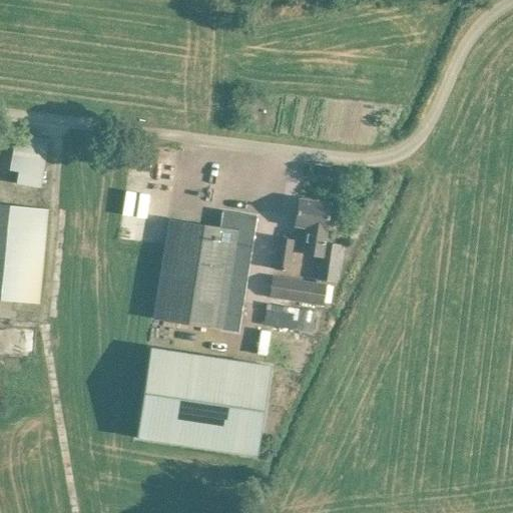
[(40,188),(48,140),(7,133),(1,169),(19,172),(16,184),(40,188)]
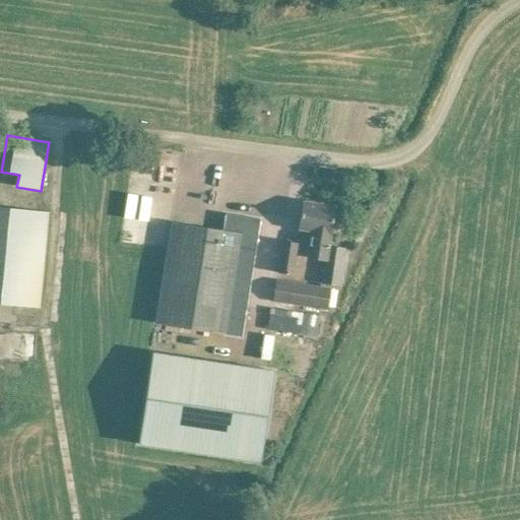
[(304,203),(300,229),(313,231),(309,257),(326,259),(323,284),(339,286),(345,249),(329,246),(334,208),(304,203)]
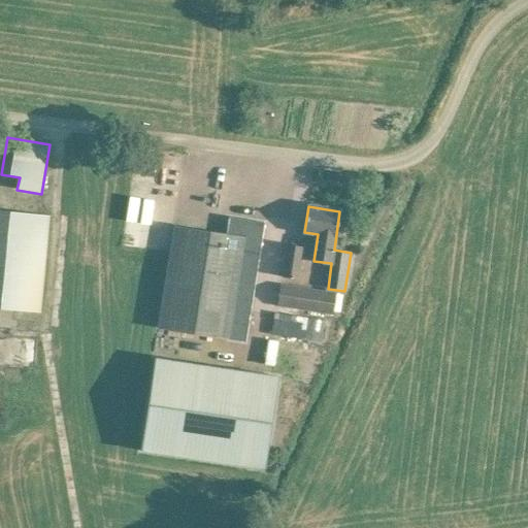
[(0,309),(40,314),(44,267),(46,237),(50,217),(0,210),(0,309)]
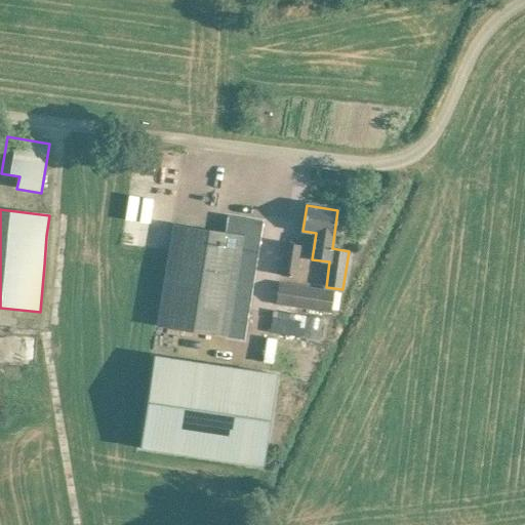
[(173,226),(157,326),(226,337),(244,340),(263,221),(228,215),(226,234),(173,226)]
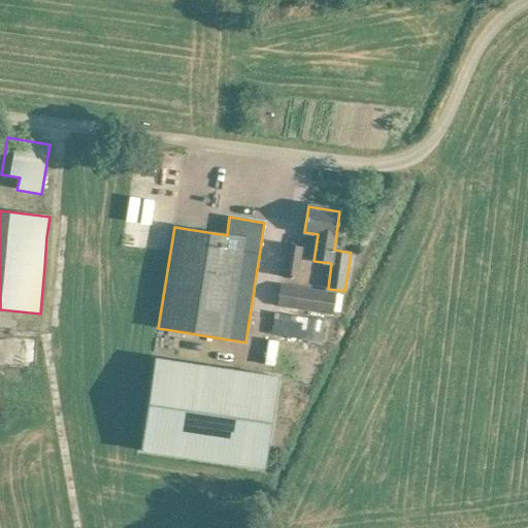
[(92,218),(90,233),(105,235),(107,220),(92,218)]
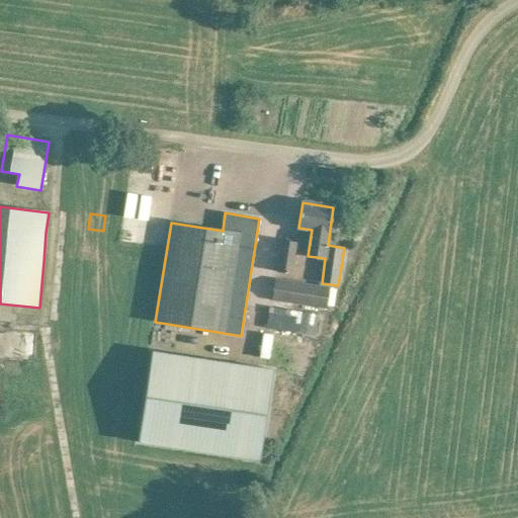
[(297,242),(280,239),(275,271),(293,274),(297,242)]
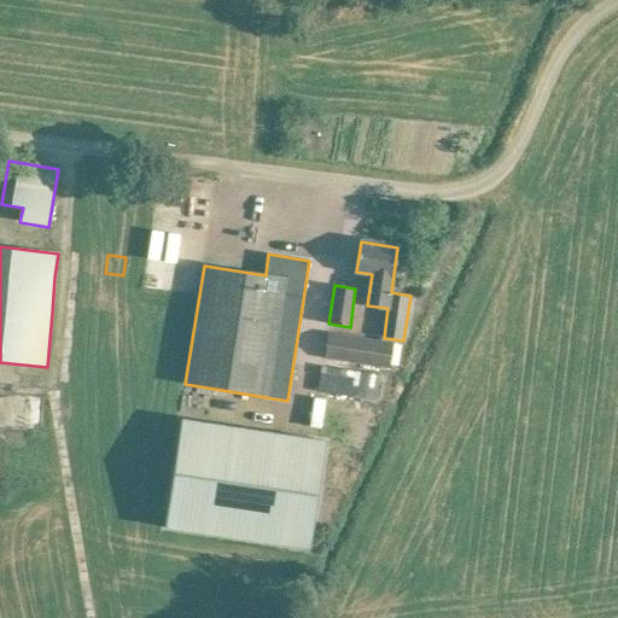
[(325,357),(390,368),(394,344),(328,334),(325,357)]
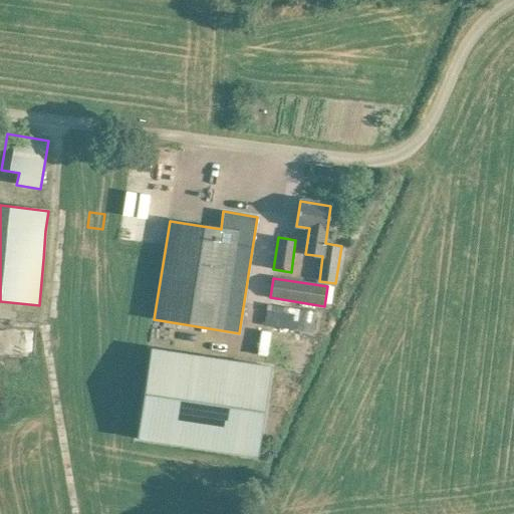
[(267,310),(264,333),(273,335),(273,332),(297,336),(300,317),(276,314),(276,311),(267,310)]
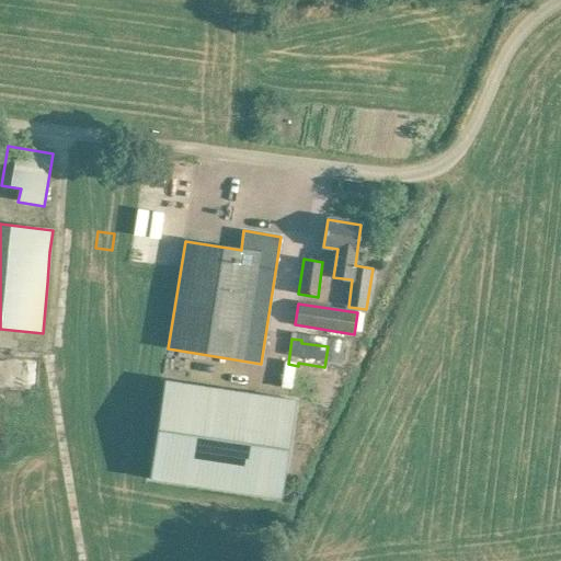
[(149,479),(282,499),(297,400),(164,380),(149,479)]
